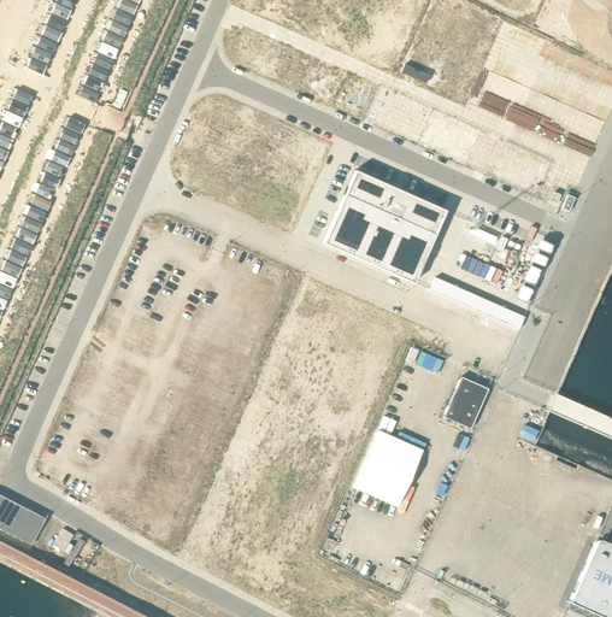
[(433,134),(468,57),(418,35),(384,112),(433,134)]
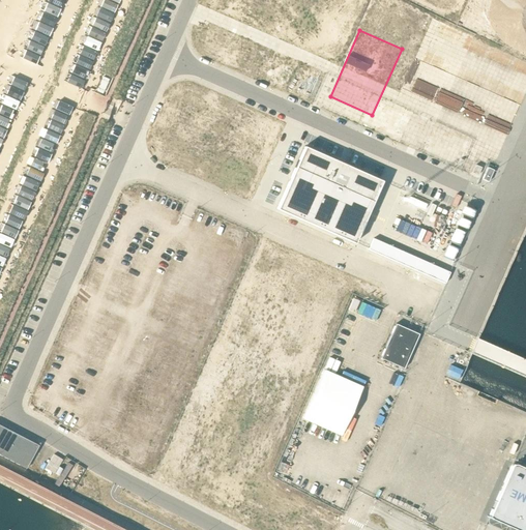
[(468,46),(488,54),(492,45),(472,36),(468,46)]
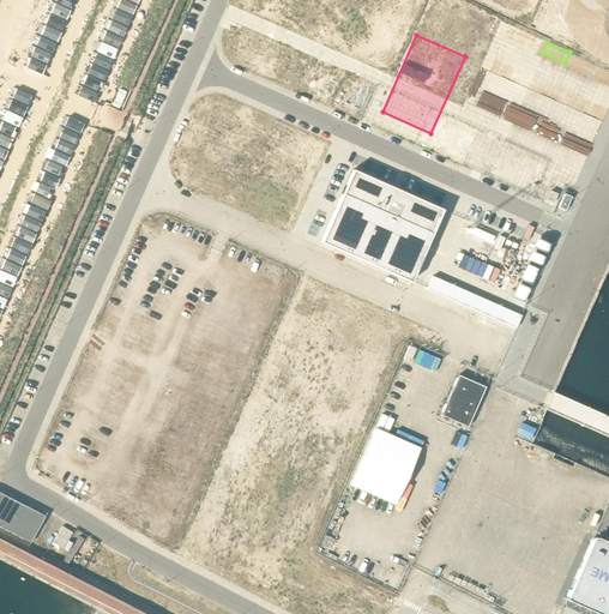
[(608,70),(602,67),(597,78),(608,82),(608,70)]
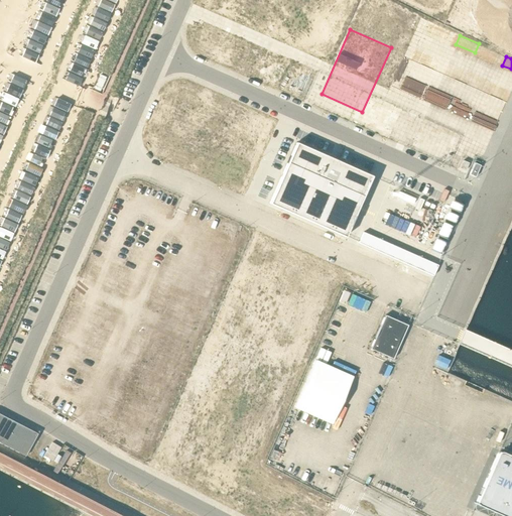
[(0,143),(23,77),(14,74),(0,113),(0,143)]
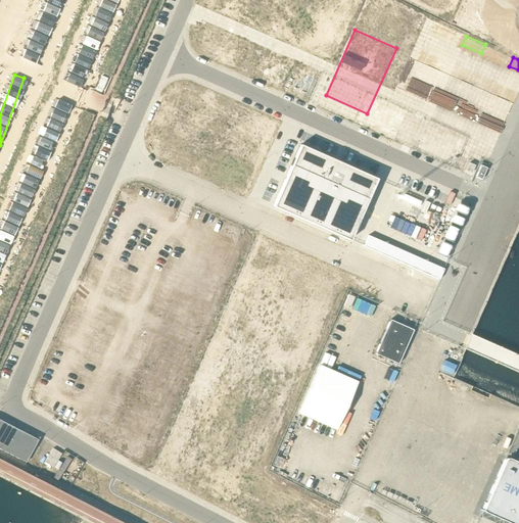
[(53,159),(72,102),(58,98),(40,155),(53,159)]
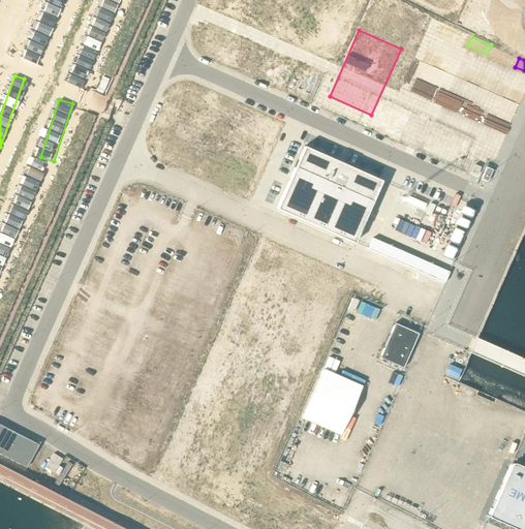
[(461,164),(471,141),(436,126),(426,150),(461,164)]
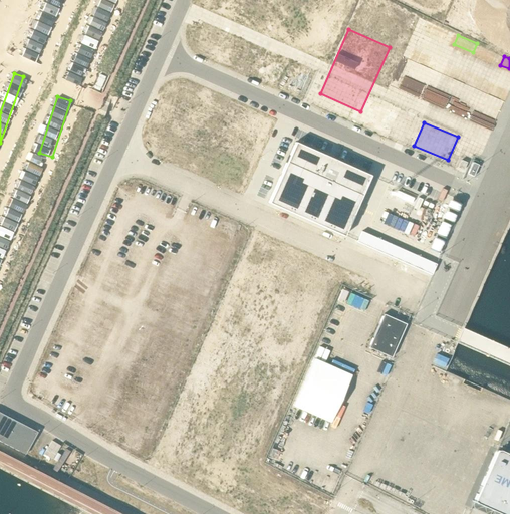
[(298,142),(271,203),(347,236),(373,176),(298,142)]
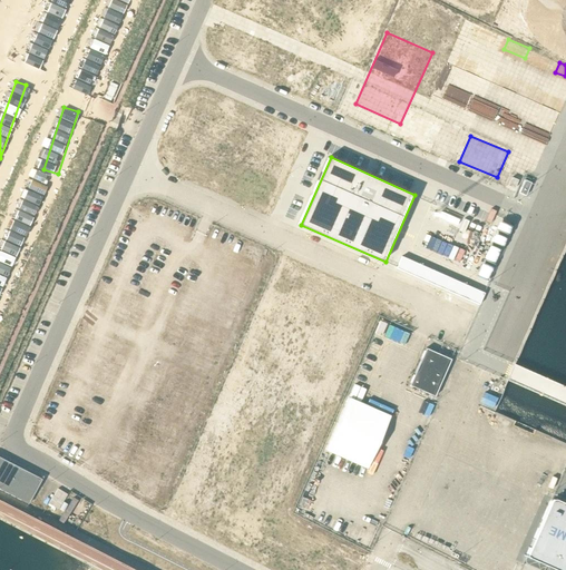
[(39,170),(37,177),(47,182),(49,174),(39,170)]
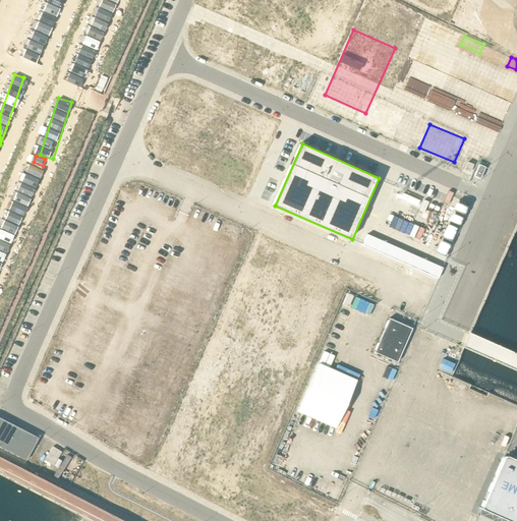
[(476,165),(471,162),(467,170),(473,172),(476,165)]
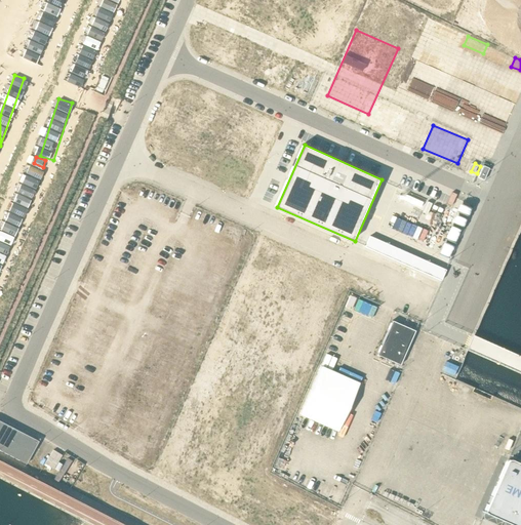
[(486,166),(481,177),(487,180),(492,168),(486,166)]
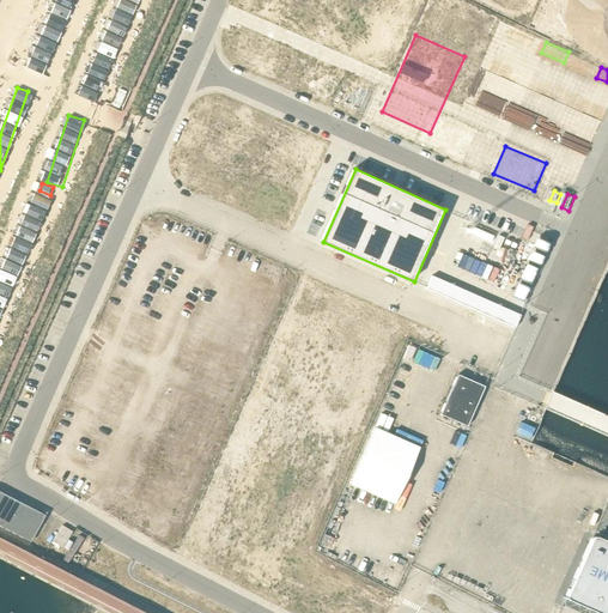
[(548,241),(543,253),(548,255),(554,243),(548,241)]
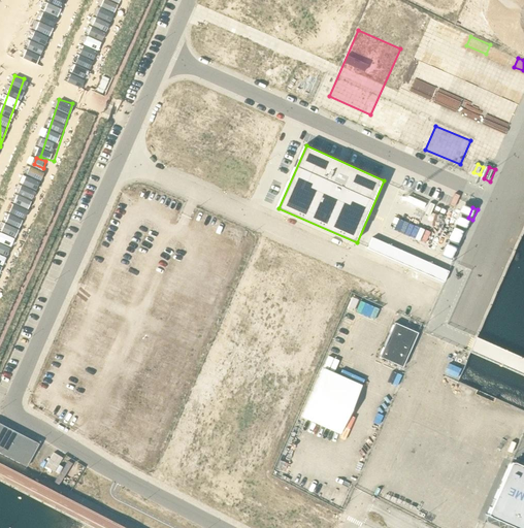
[(421,333),(398,323),(397,325),(396,325),(393,331),(394,332),(387,348),(386,348),(383,354),(384,355),(383,357),(405,367),(421,333)]
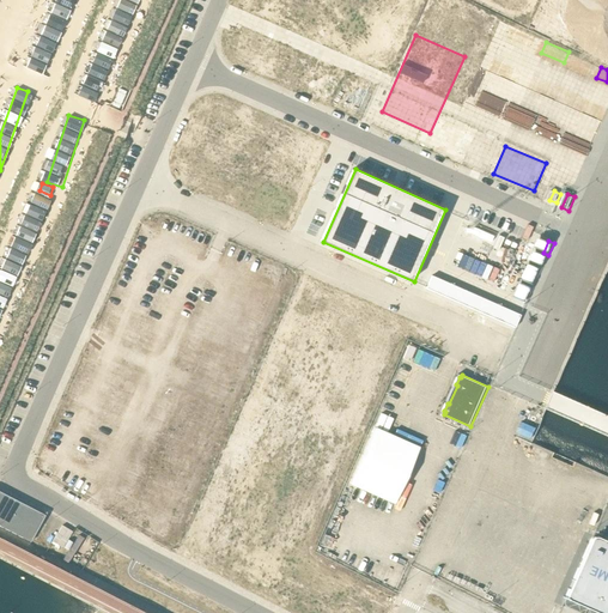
[(408,436),(413,425),(403,420),(399,431),(408,436)]
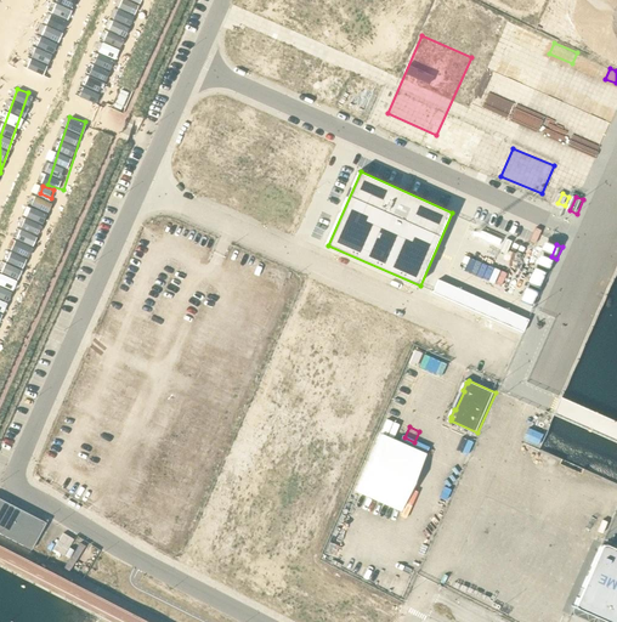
[(384,434),(360,491),(405,512),(429,454),(384,434)]
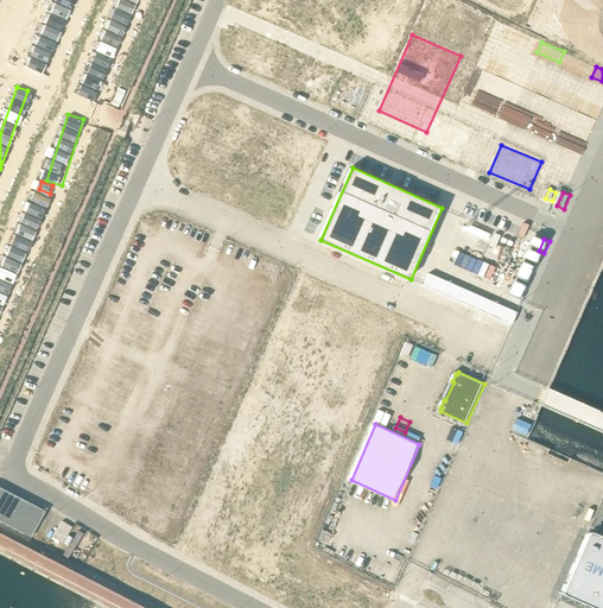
[(0,519),(35,537),(48,512),(0,486),(0,519)]
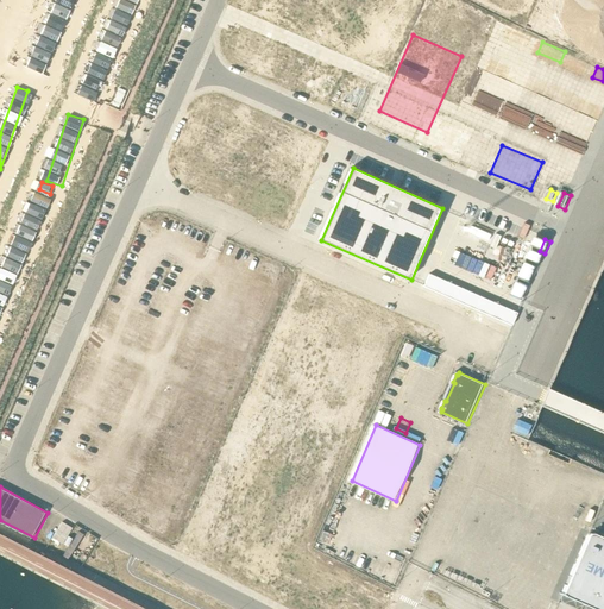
[(587,527),(591,518),(580,513),(576,522),(587,527)]
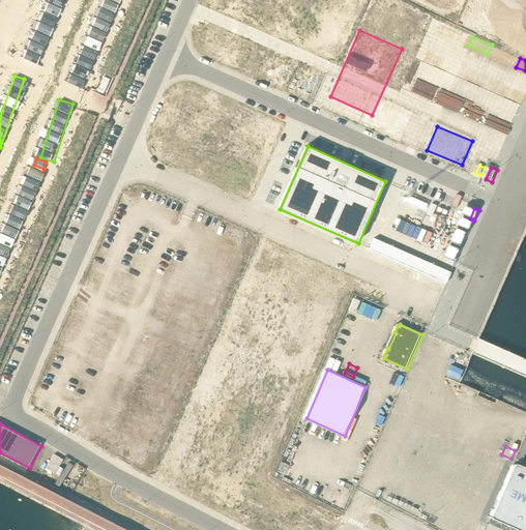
[(58,473),(66,459),(58,453),(50,468),(58,473)]
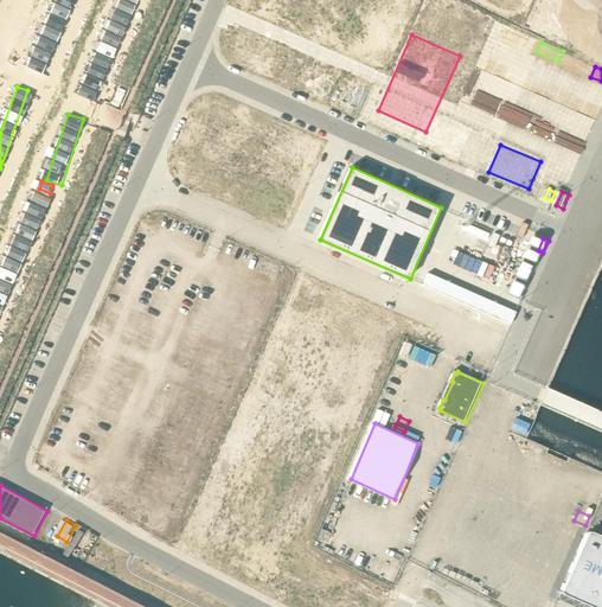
[(595,606),(601,606),(601,535),(595,532),(594,532),(593,531),(593,532),(591,532),(590,532),(590,534),(589,534),(589,535),(563,592),(562,592),(595,606)]
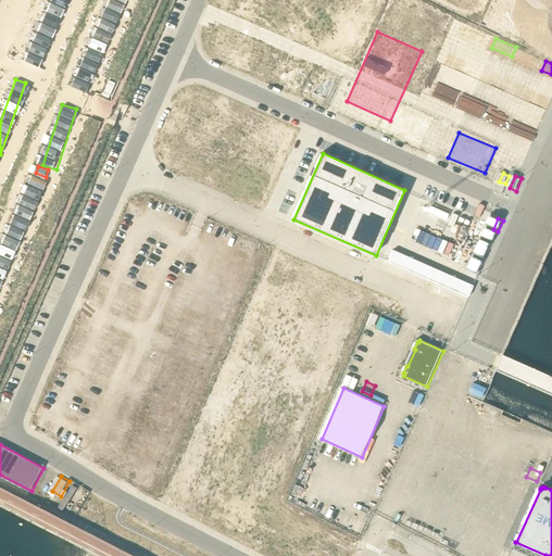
[(353,528),(363,532),(368,520),(359,516),(353,528)]
